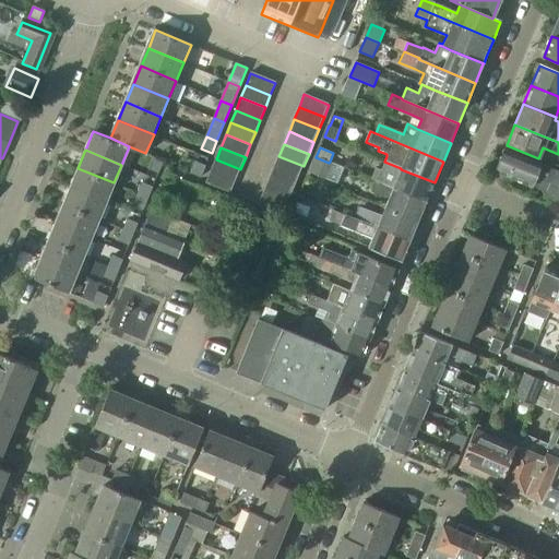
[(532,187),(546,193),(545,195),(558,201),(558,173),(504,151),(496,173),(532,188),(532,187)]
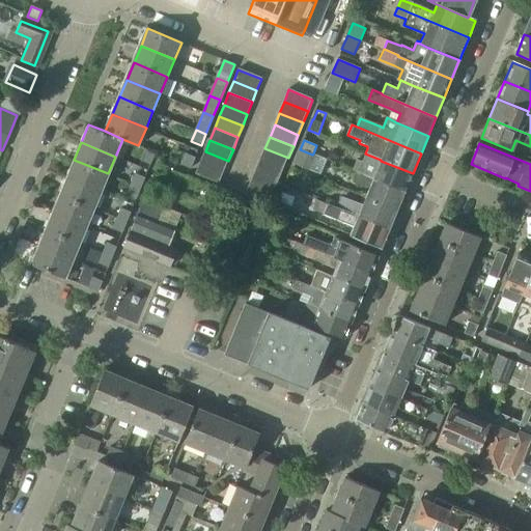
[(260,161),(283,170),(288,158),(264,148),(260,161)]
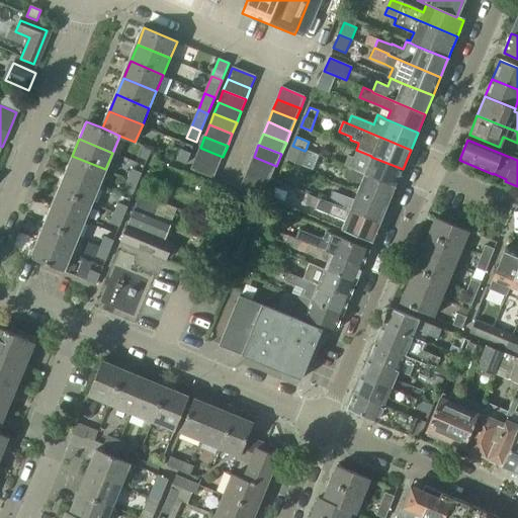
[(142,146),(137,157),(147,161),(152,150),(142,146)]
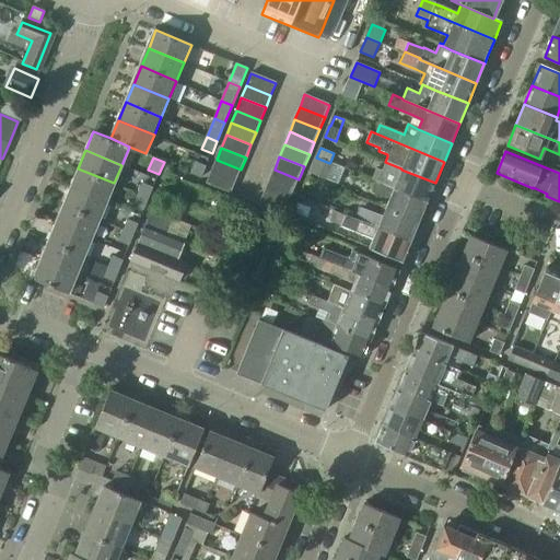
[(329,163),(316,158),(310,173),(327,179),(334,164),(330,162),(329,163)]
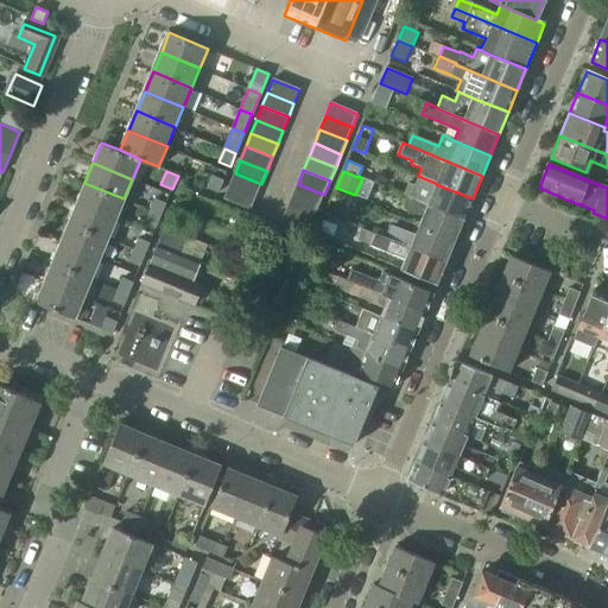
[(229,187),(257,197),(261,184),(235,173),(229,187)]
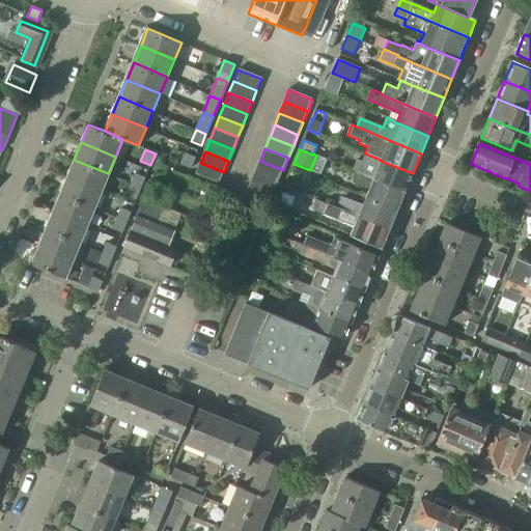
[(356,162),(353,170),(357,171),(356,173),(404,193),(413,173),(381,161),(381,160),(365,154),(362,164),(356,162)]
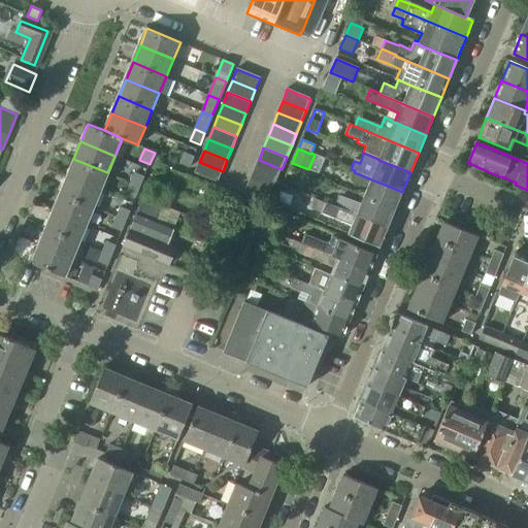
[(185,154),(179,164),(190,168),(194,158),(185,154)]
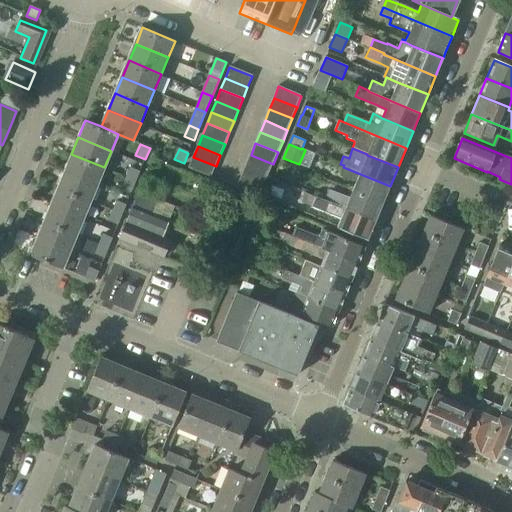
[(64,170),(97,184),(104,167),(71,154),(64,170)]
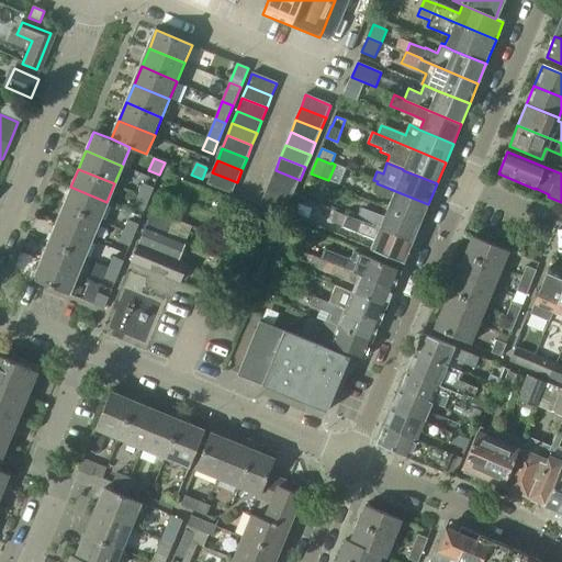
[(270,182),(295,192),(300,180),(276,170),(270,182)]
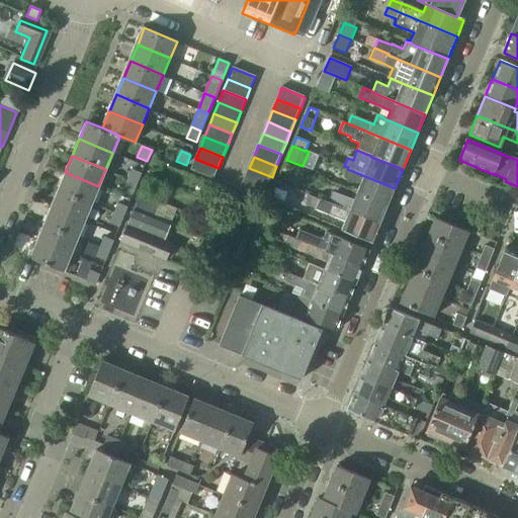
[(191,170),(213,179),(219,168),(195,159),(191,170)]
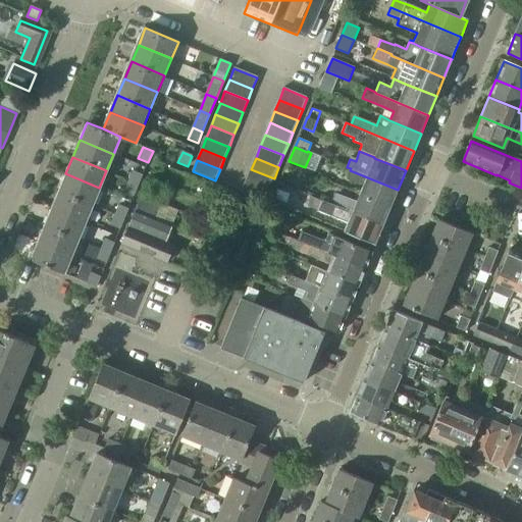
[(246,180),(269,191),(274,178),(251,169),(246,180)]
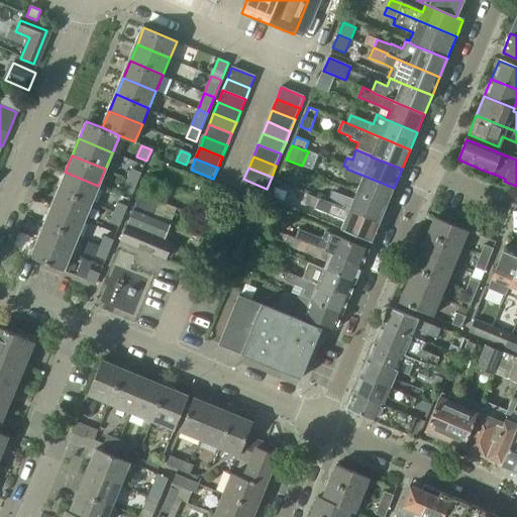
[(127,178),(138,182),(141,174),(131,169),(127,178)]
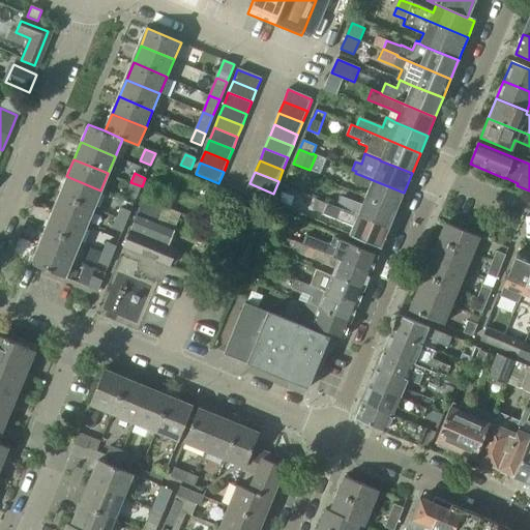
[(354,177),(351,182),(356,184),(369,189),(364,198),(396,211),(404,193),(355,173),(354,177)]
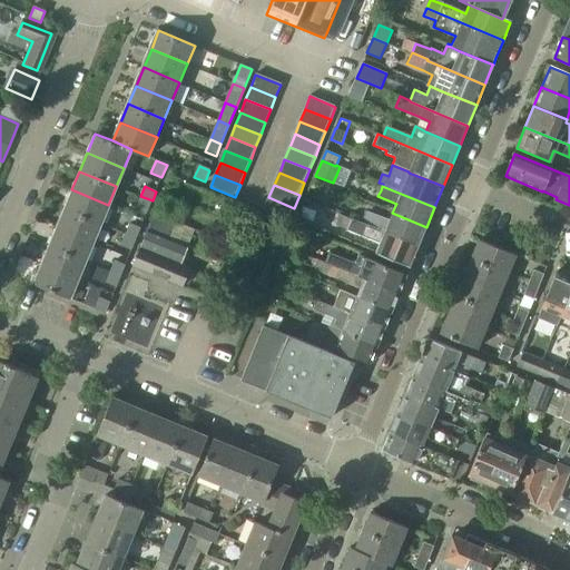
[(108,205),(71,189),(64,208),(100,224),(108,205)]
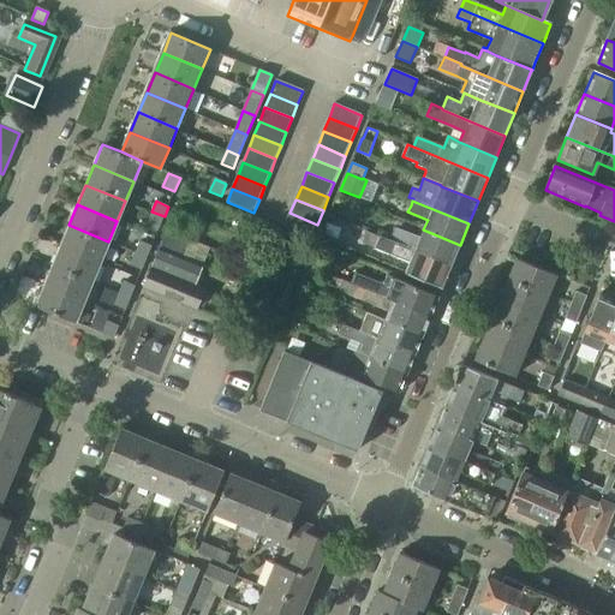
[(165,216),(151,212),(147,225),(159,231),(165,216)]
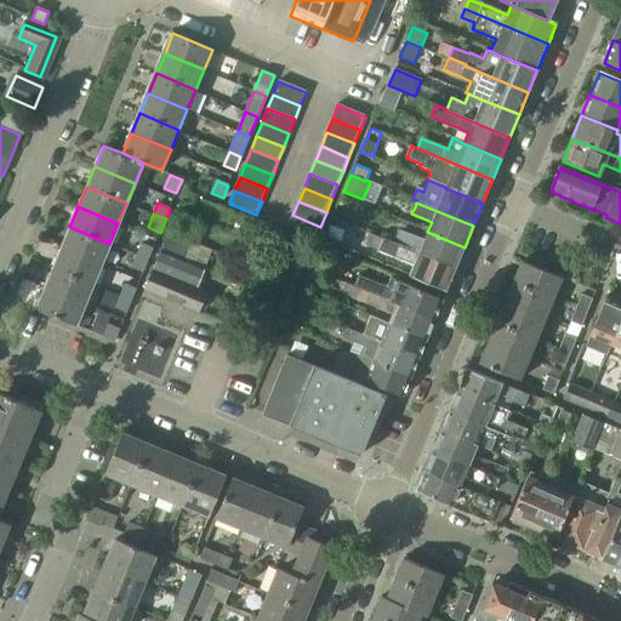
[(288,229),(314,240),(320,227),(292,215),(288,229)]
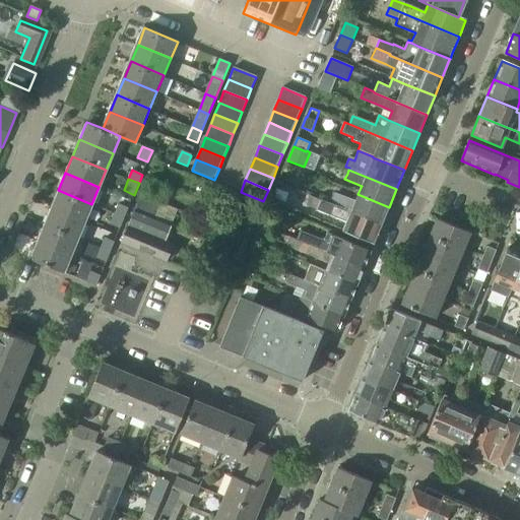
[(152,184),(146,197),(157,202),(164,189),(152,184)]
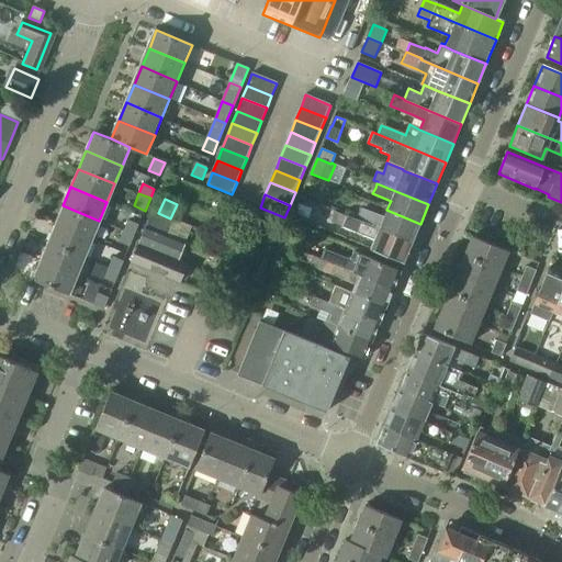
[(55,224),(91,239),(99,221),(63,205),(55,224)]
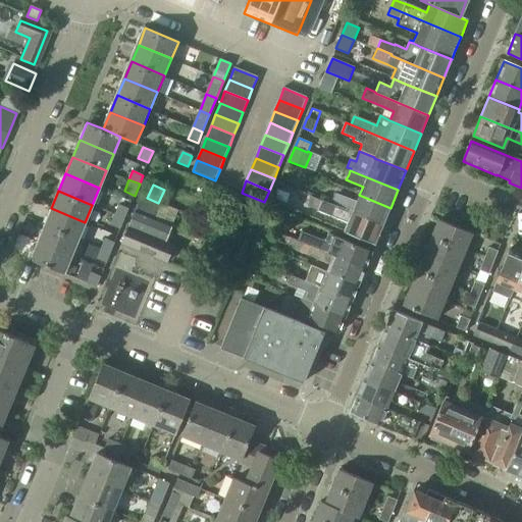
[(331,204),(331,205),(382,226),(390,208),(359,195),(356,202),(335,194),(331,204)]
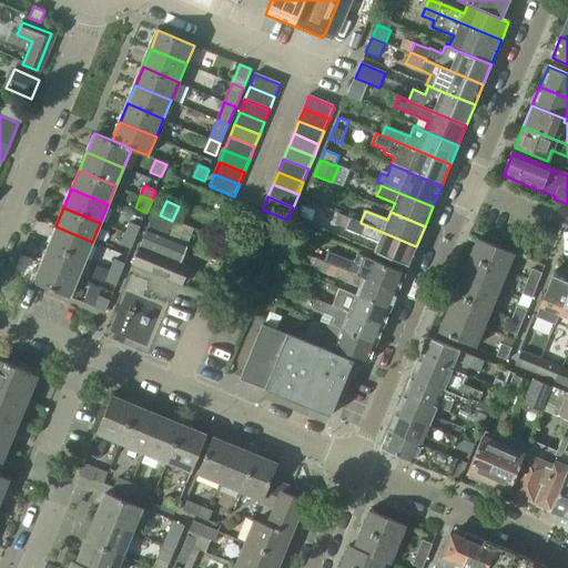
[(155,214),(149,231),(169,240),(176,222),(172,221),(160,215),(155,214)]
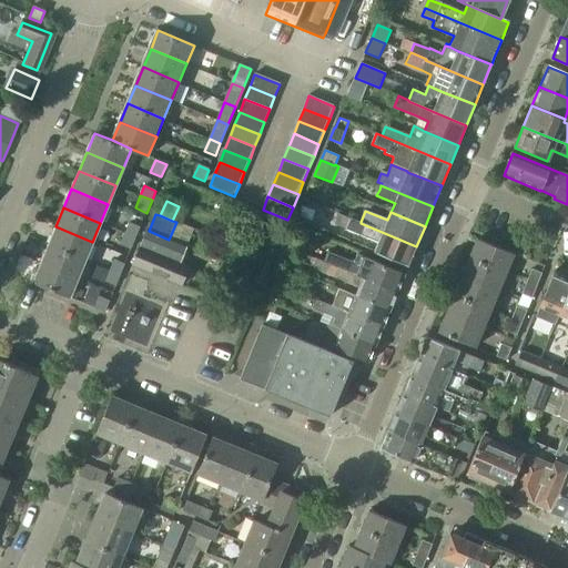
[(351,219),(346,230),(361,235),(366,237),(378,243),(374,253),(408,266),(416,246),(361,223),(361,222),(351,219)]
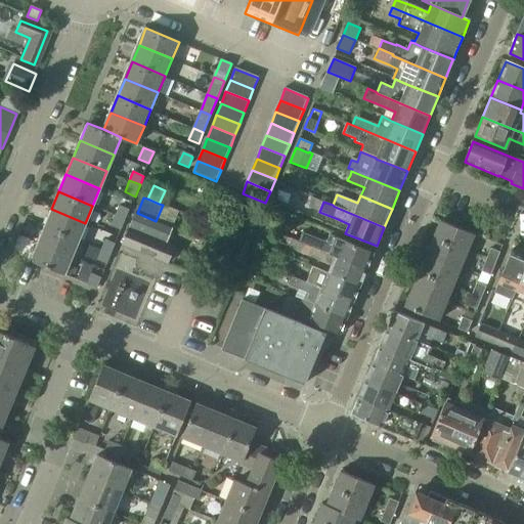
[(116,215),(125,219),(129,210),(119,206),(116,215)]
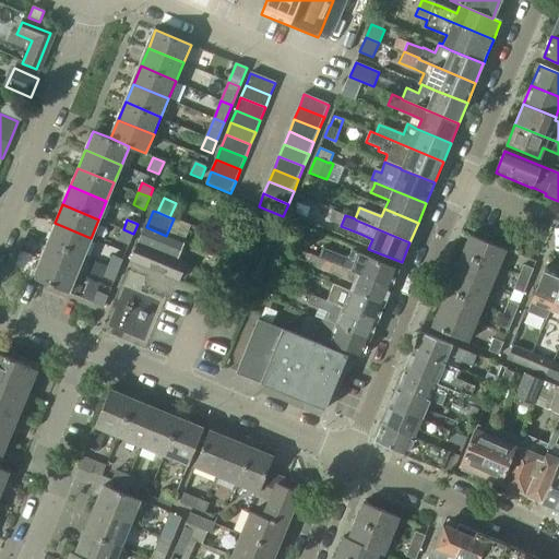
[(47,241),(83,257),(91,238),(55,223),(47,241)]
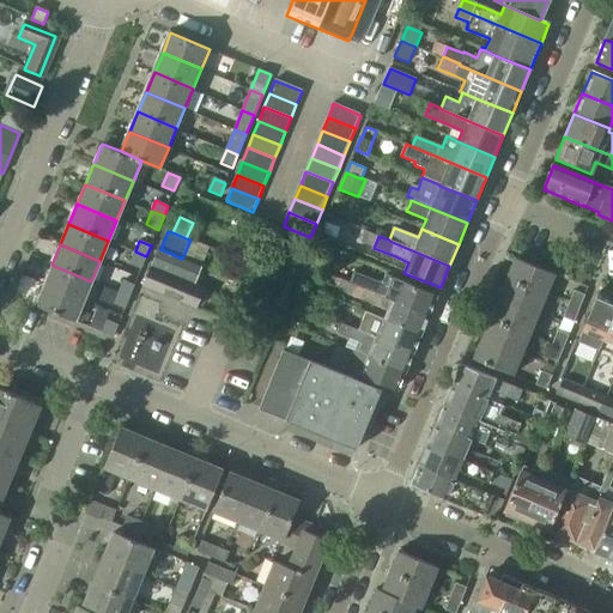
[(161,249),(152,267),(175,277),(196,285),(204,267),(182,259),(161,249)]
